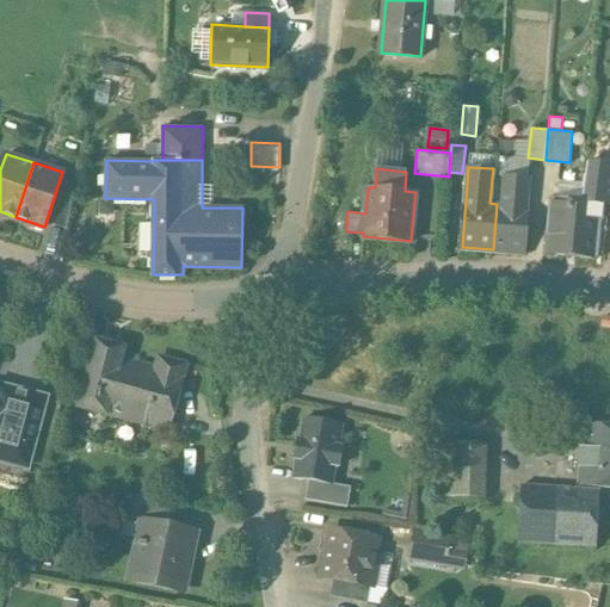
[(605,175),(584,173),(583,186),(581,199),(583,199),(575,255),(597,258),(605,175)]
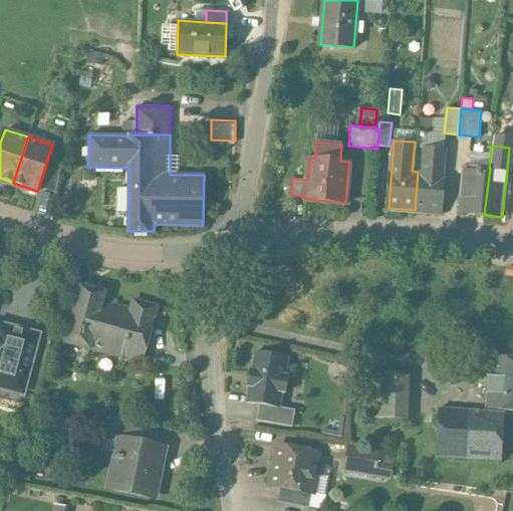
[(446,149),(423,147),(421,172),(418,172),(415,210),(441,212),(446,149)]
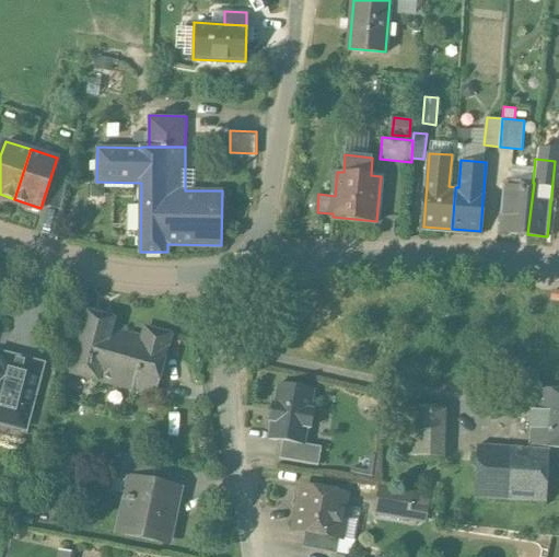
[(534,171),(511,169),(510,181),(505,180),(500,231),(527,234),(534,183),(533,183),(534,171)]
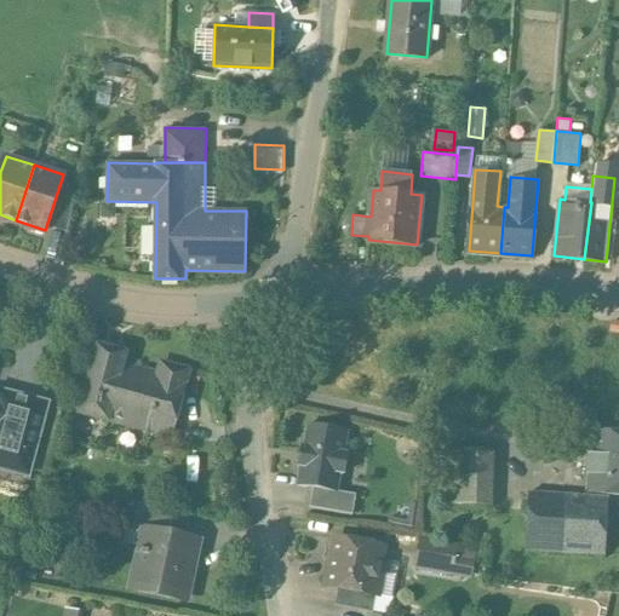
[(75,197),(62,194),(51,225),(69,231),(75,197)]
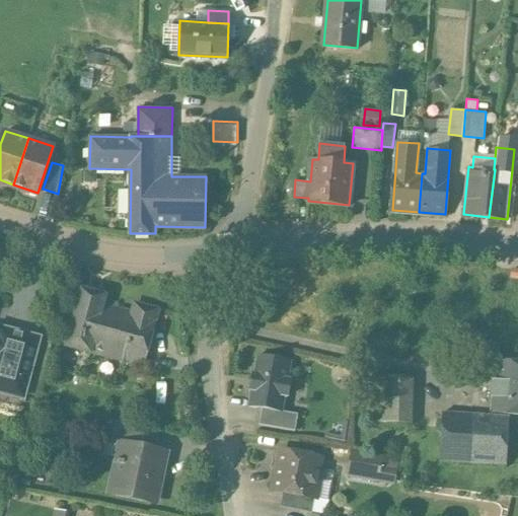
[(133,311),(103,303),(105,294),(82,288),(67,345),(143,365),(158,308),(135,302),(133,311)]
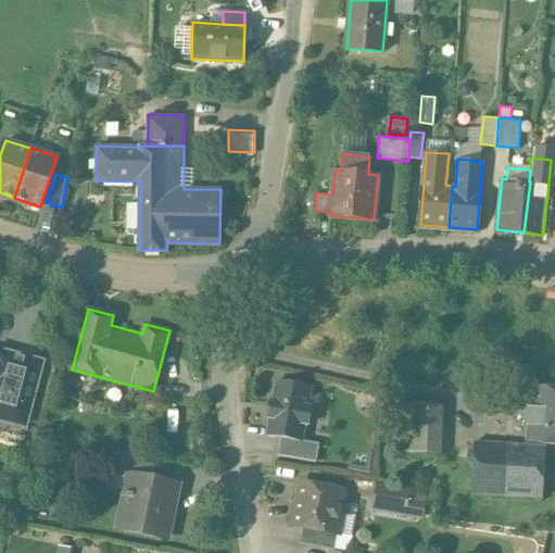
[(0,417),(25,424),(41,362),(0,351),(0,350),(0,417)]
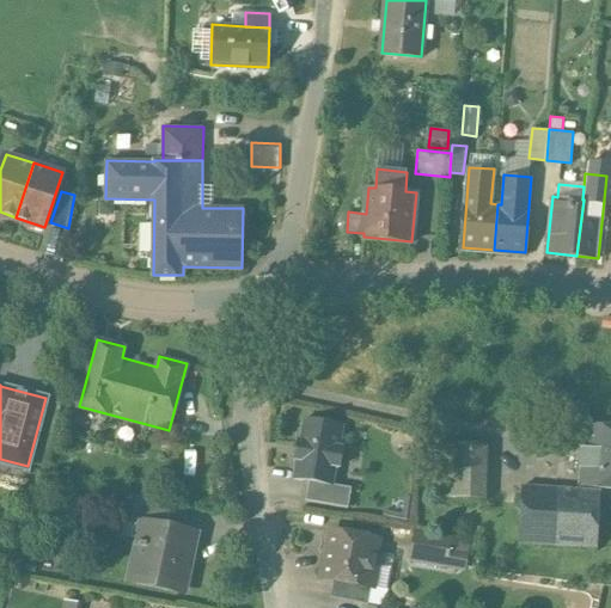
[(343,424),(305,417),(301,440),(298,440),(295,458),(298,459),(295,478),(310,480),(333,484),(333,483),(336,465),(341,466),(343,447),(338,447),(343,424)]
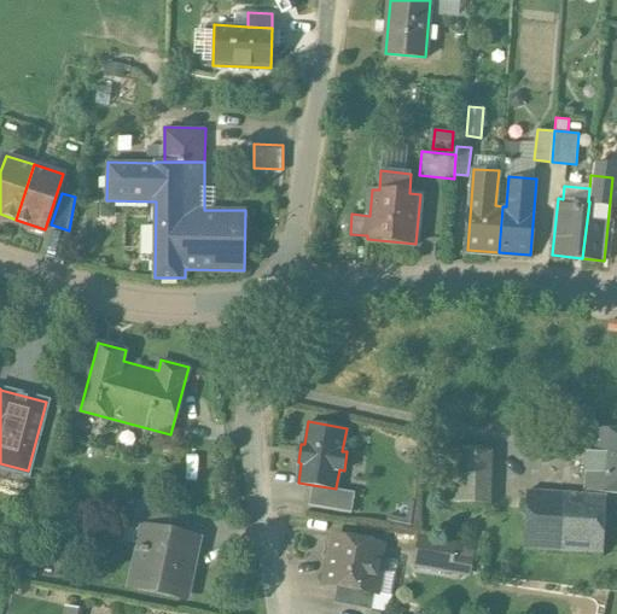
[(616,432),(589,431),(586,493),(606,495),(616,495),(616,432)]
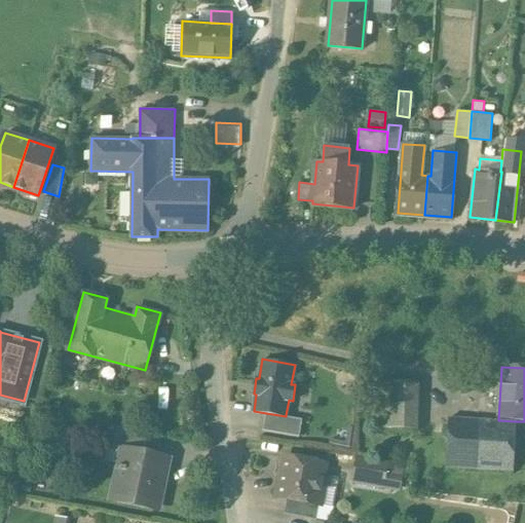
[(420,384),(375,382),(372,431),(418,433),(420,384)]
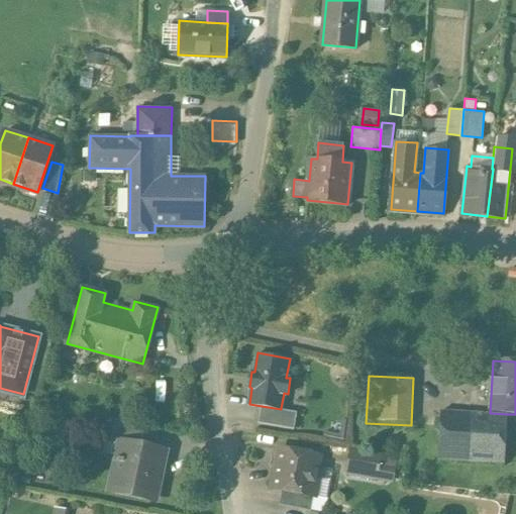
[(297,411),(281,408),(281,409),(262,406),(259,422),(295,428),(297,411)]
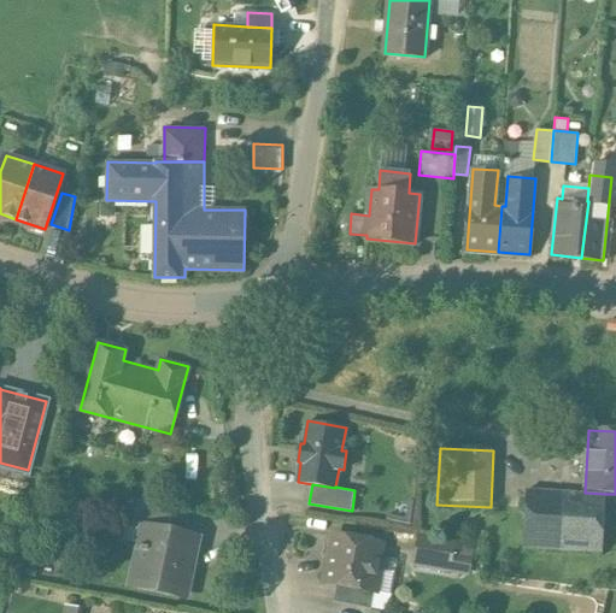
[(411,494),(397,489),(392,508),(405,512),(411,494)]
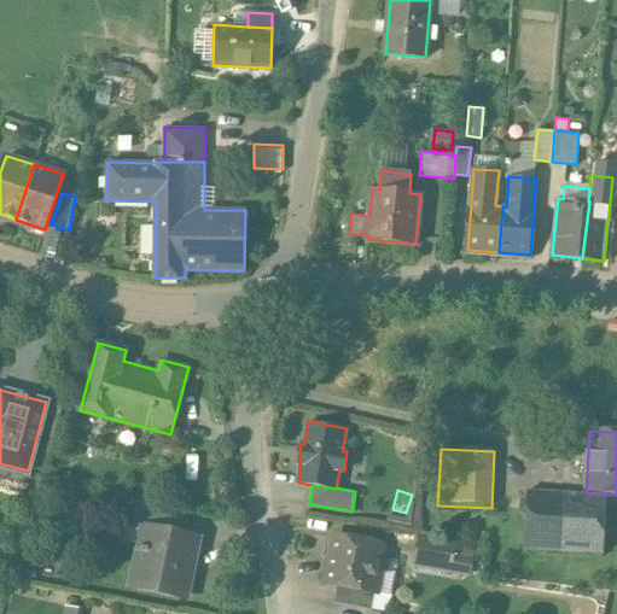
[(586,493),(529,490),(524,548),(603,554),(606,495),(586,493)]
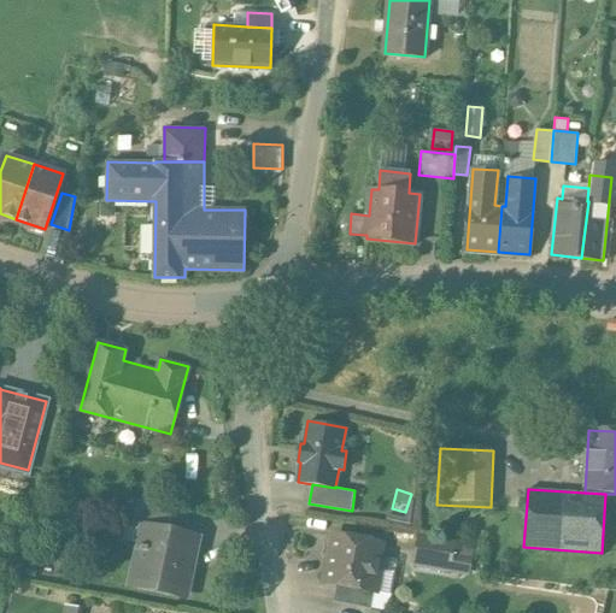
[(174,506),(139,499),(133,524),(150,528),(150,525),(169,529),(174,506)]
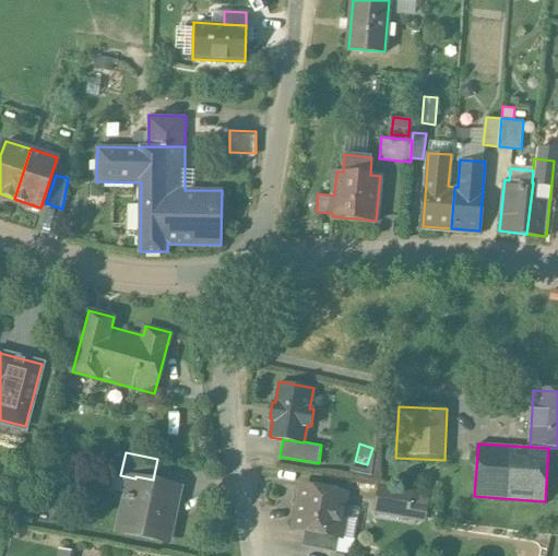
[(153,480),(135,476),(135,478),(131,496),(128,495),(117,493),(116,496),(127,498),(120,528),(170,537),(174,520),(169,519),(176,485),(153,480)]
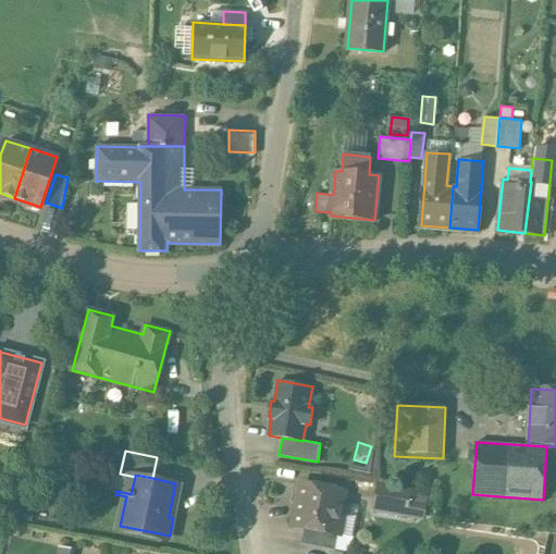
[(409,488),(380,482),(375,508),(422,516),(424,503),(407,501),(409,488)]
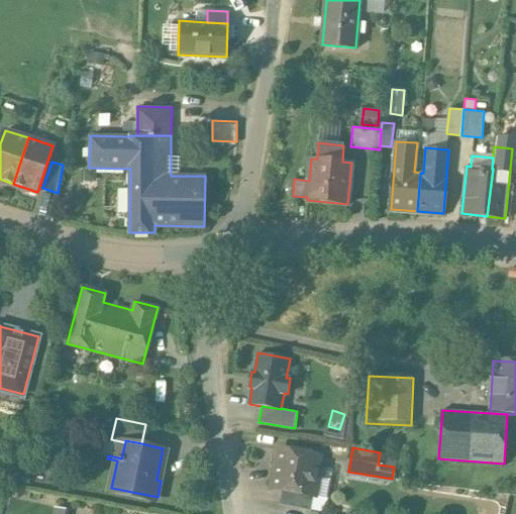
[(314,454),(280,448),(273,487),(283,489),(314,495),(315,495),(318,476),(316,476),(319,459),(318,456),(316,455),(314,454)]
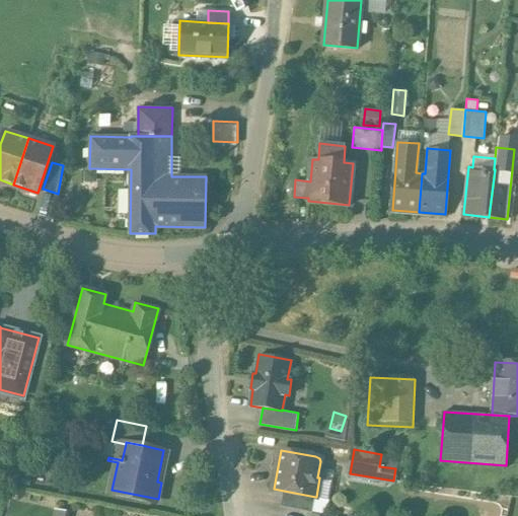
[(315,497),(284,491),(281,505),(312,511),(315,497)]
